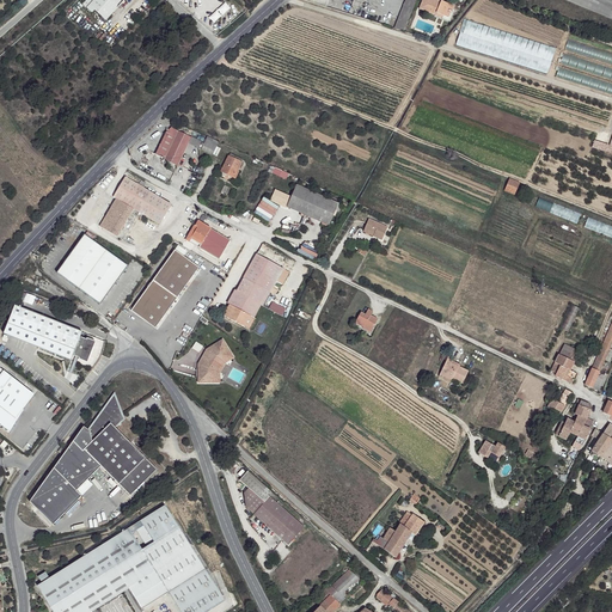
[(124,0),(90,0),(84,7),(89,13),(92,11),(103,23),(124,0)]
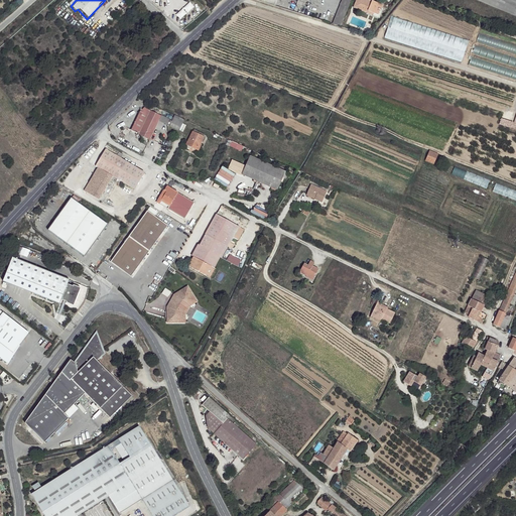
[(349,0),(339,0),(330,21),(339,24),(349,0)]
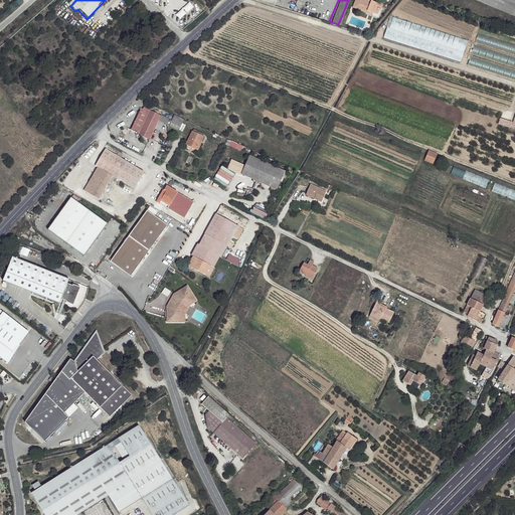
[(369,0),(369,2),(364,0),(355,0),(352,7),(365,12),(366,10),(376,13),(379,4),(369,0)]
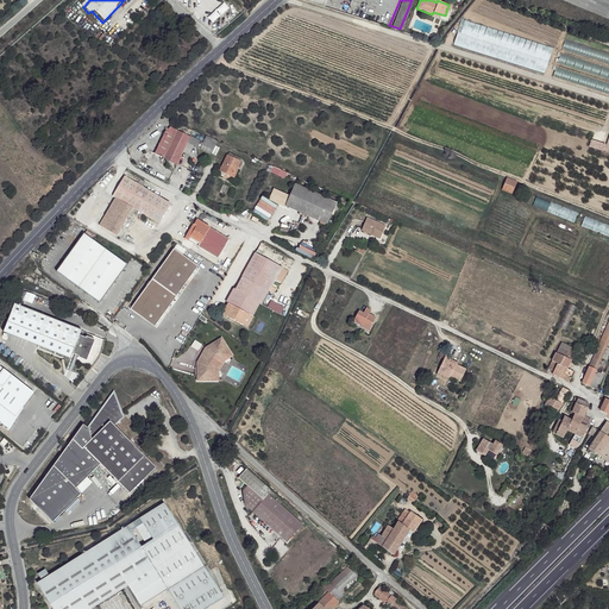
[(212,22),(228,8),(225,4),(207,17),(212,22)]
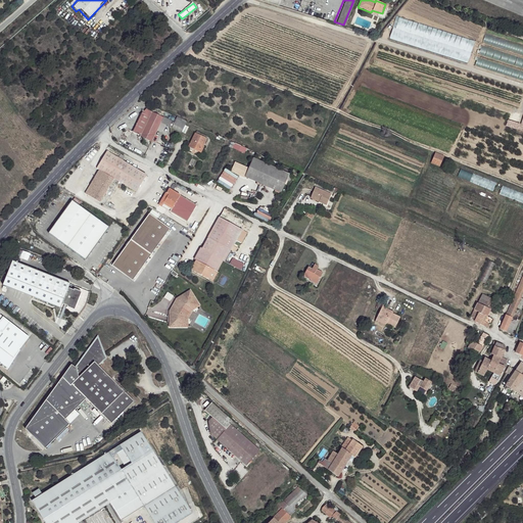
[(522,45),(485,34),(474,68),(522,83),(522,45)]
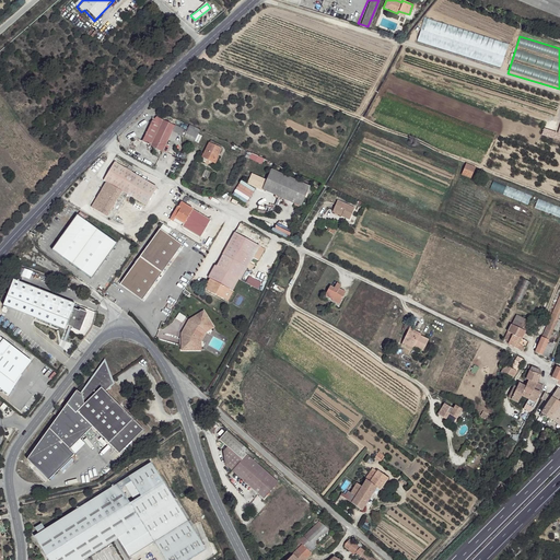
[(175,126),(156,117),(152,119),(141,141),(162,152),(172,132),(175,126)]
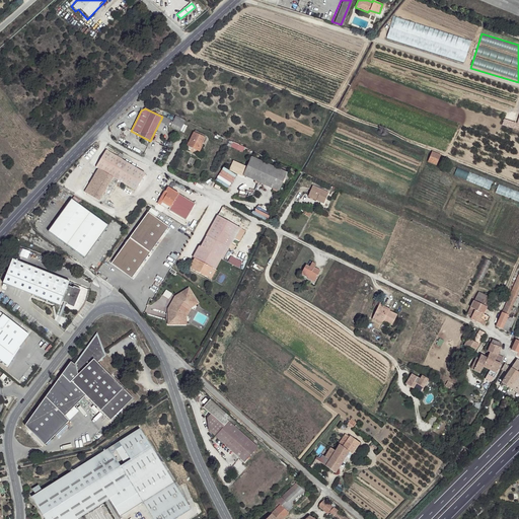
[(172,122),(162,117),(159,123),(169,128),(172,122)]
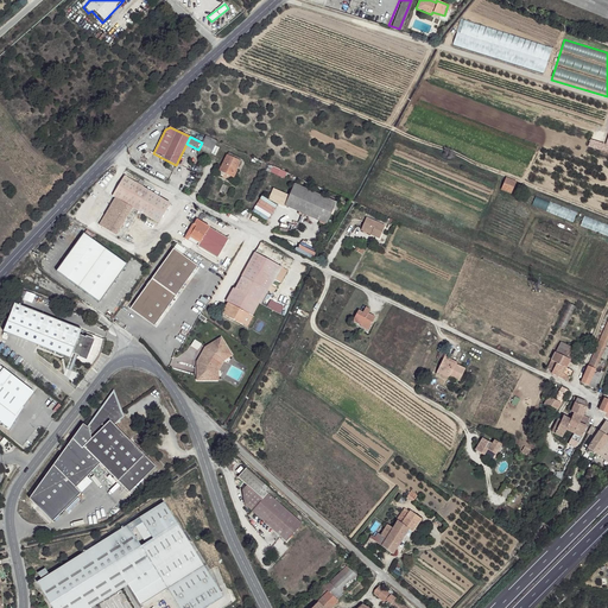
[(217,143),(206,137),(202,143),(198,150),(210,157),(217,143)]
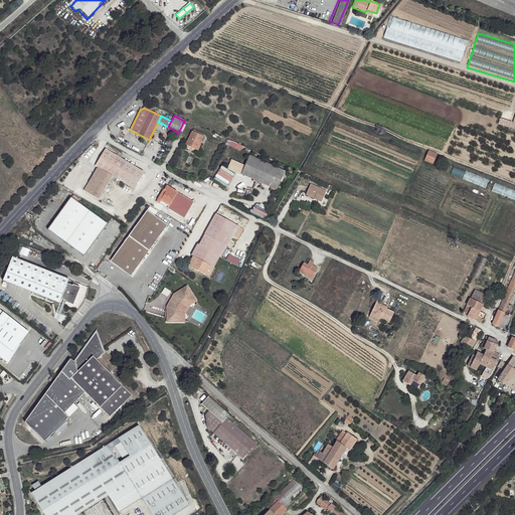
[(202,136),(191,131),(184,144),(194,149),(197,143),(198,144),(202,136)]
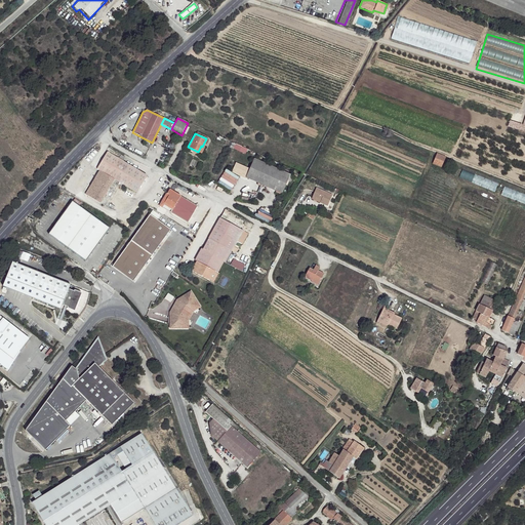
[(232,142),(230,147),(245,154),(247,149),(232,142)]
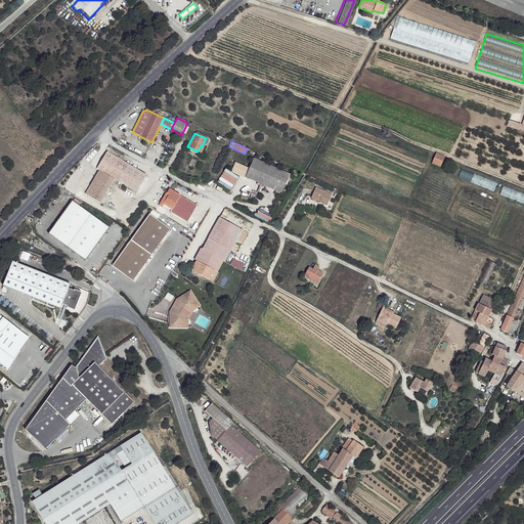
[(99,169),(114,178),(135,190),(144,174),(104,150),(96,167),(99,169)]
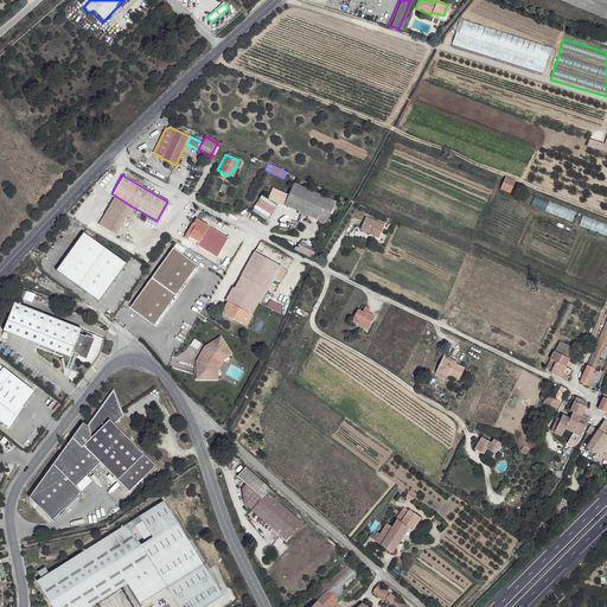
[(513,183),(504,179),(500,187),(509,191),(511,187),(513,183)]
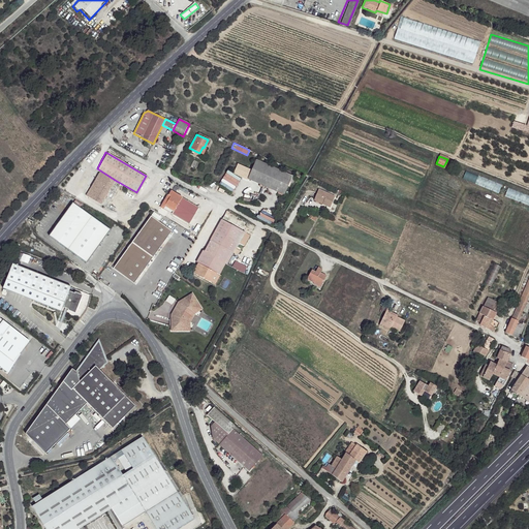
[(291,178),(255,161),(247,180),(283,195),(291,178)]
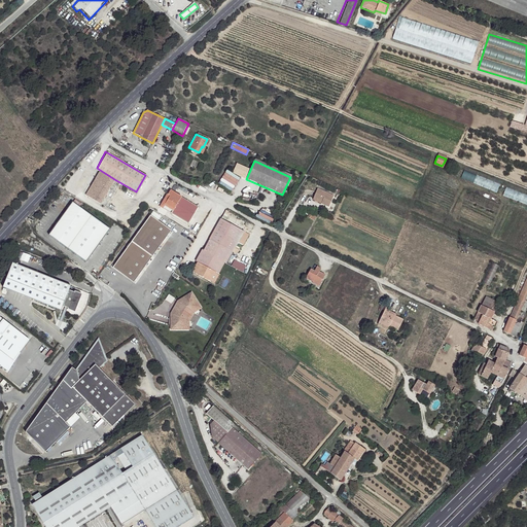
[(114,179),(100,170),(86,196),(100,204),(114,179)]
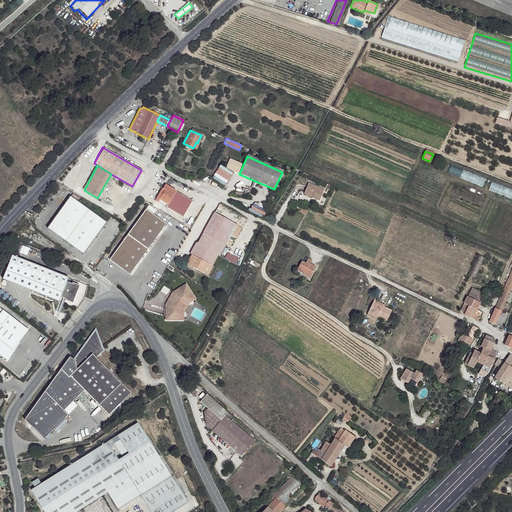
[(319,188),(307,183),(304,190),(313,194),(312,198),(313,199),(319,188)]
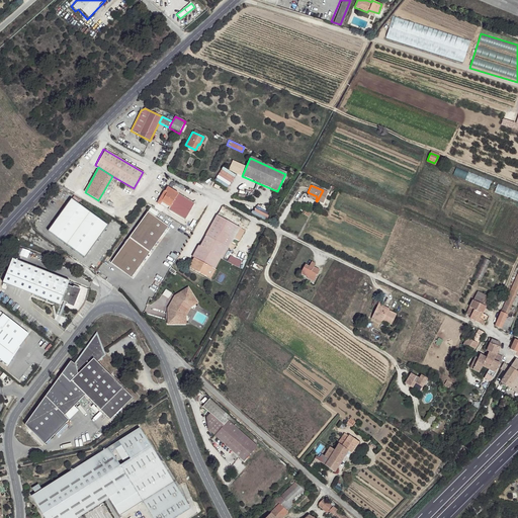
[(193,202),(167,186),(157,201),(184,218),(193,202)]
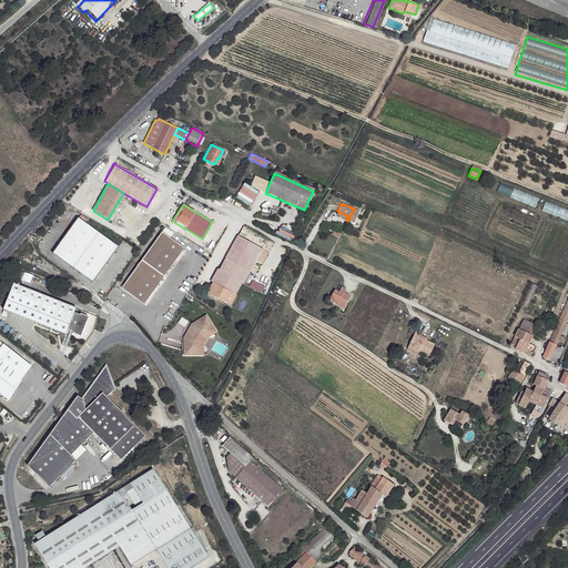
[(358,210),(354,209),(347,221),(354,223),(358,210)]
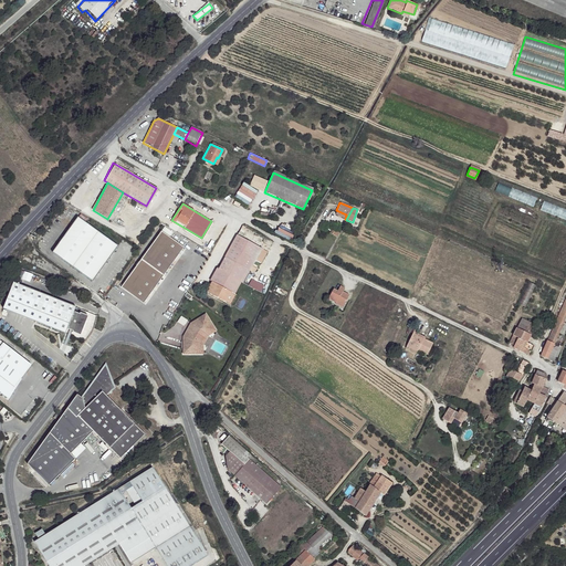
[(119,247),(79,218),(53,254),(94,282),(119,247)]
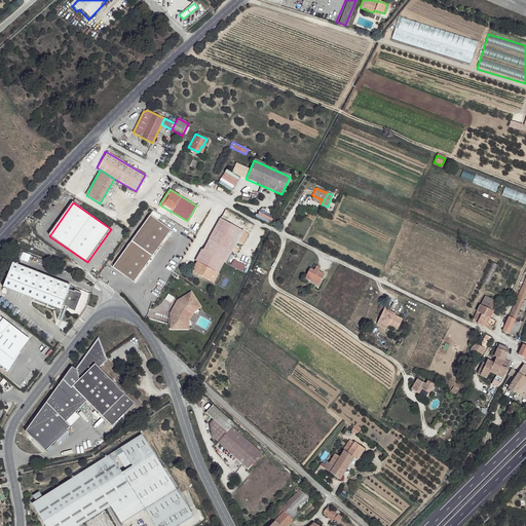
[(154,212),(113,268),(135,283),(171,230),(157,221),(160,217),(154,212)]
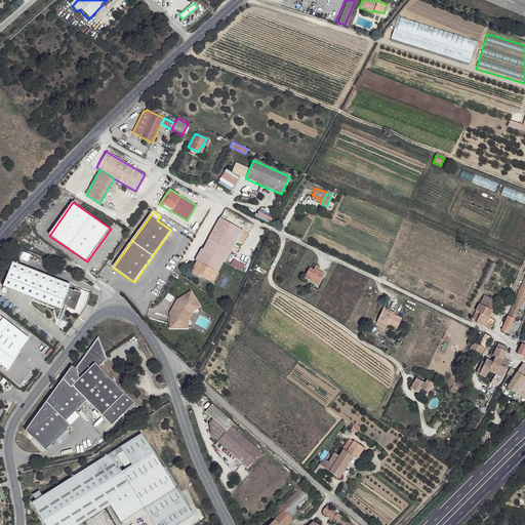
[(240,230),(220,218),(203,249),(200,248),(193,260),(195,261),(216,274),(223,264),(224,264),(243,232),(240,230)]
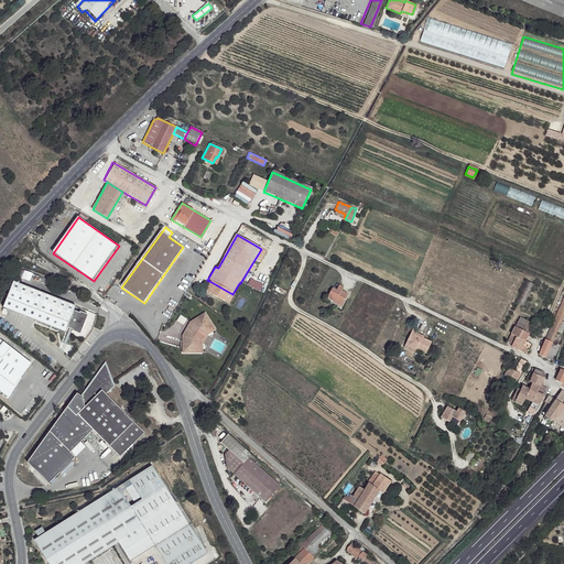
[(75,308),(77,303),(14,280),(3,306),(67,331),(71,325),(75,327),(74,328),(82,332),(88,313),(80,310),(80,311),(75,308)]
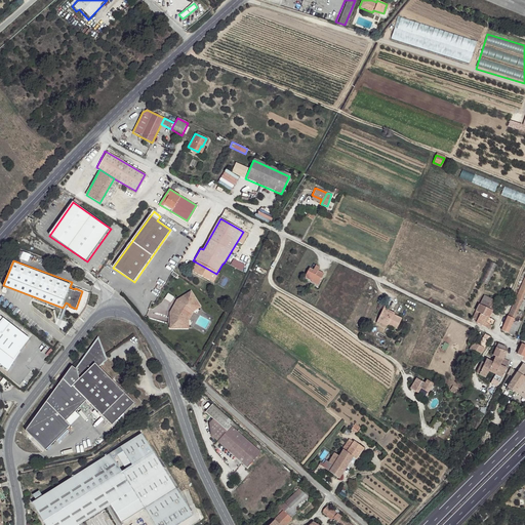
[(216,274),(195,261),(190,272),(213,286),(218,276),(216,274)]
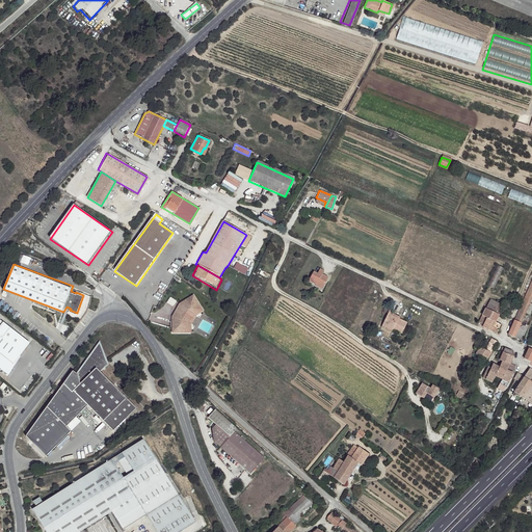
[(324,271),(320,269),(318,273),(314,271),(309,280),(316,284),(316,286),(318,287),(324,275),(322,274),(324,271)]
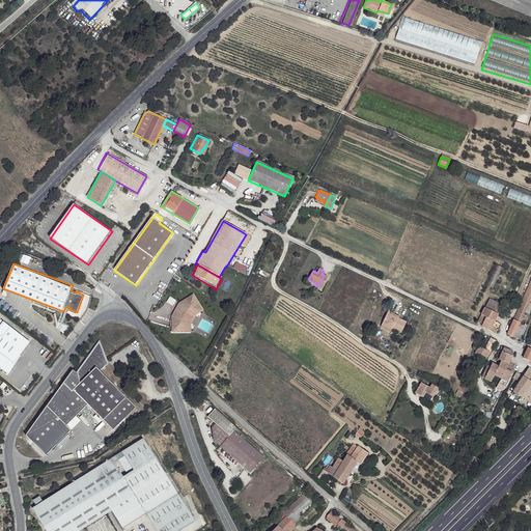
[(328,277),(324,275),(317,286),(322,288),(328,277)]
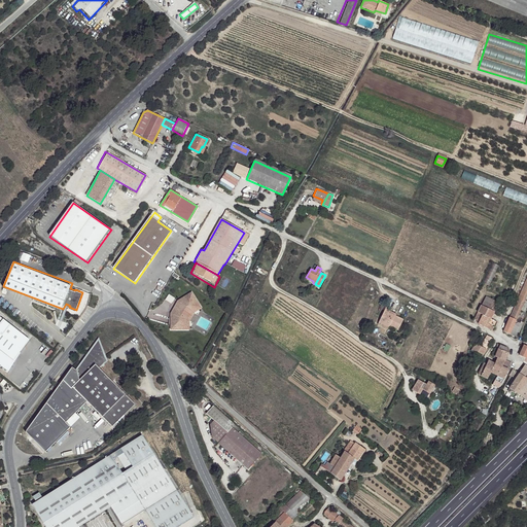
[(526,277),(511,316),(516,319),(526,292),(526,277)]
